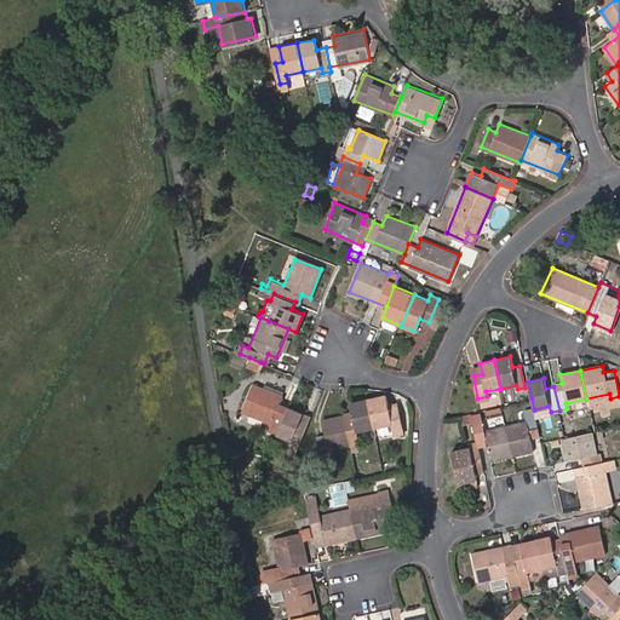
[(270,429),(276,432),(287,408),(280,405),(285,390),(265,382),(263,386),(253,383),(242,411),(273,424),(270,429)]
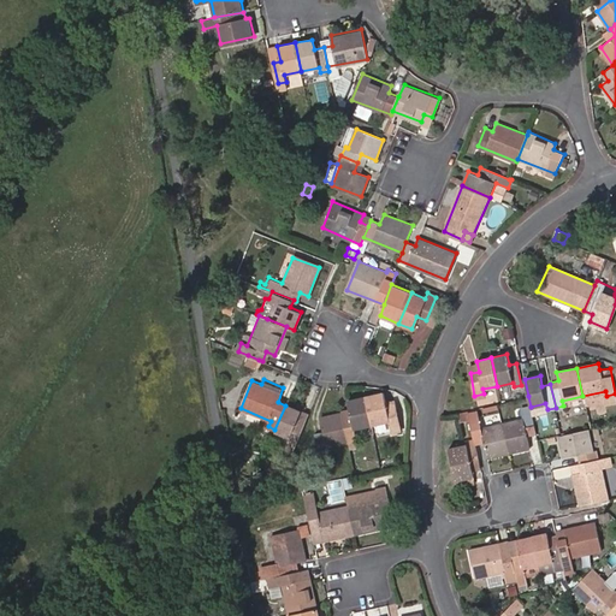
[(384,391),(366,395),(372,425),(389,421),(391,430),(400,428),(394,402),(385,404),(384,391)]
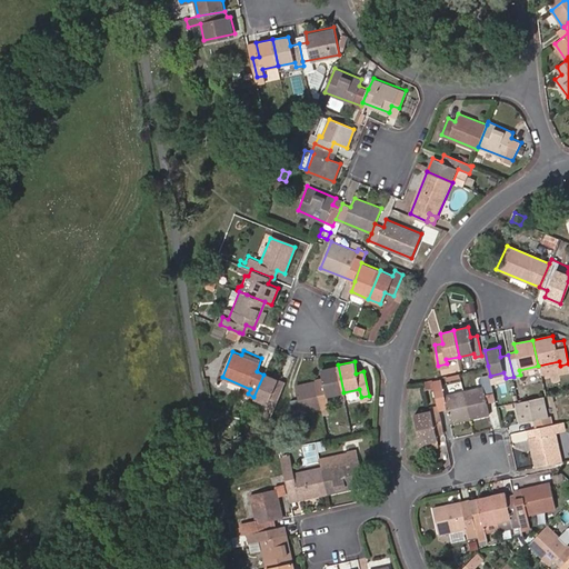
[(322,378),(316,379),(322,409),(329,407),(327,396),(343,392),(338,365),(320,369),(322,378)]
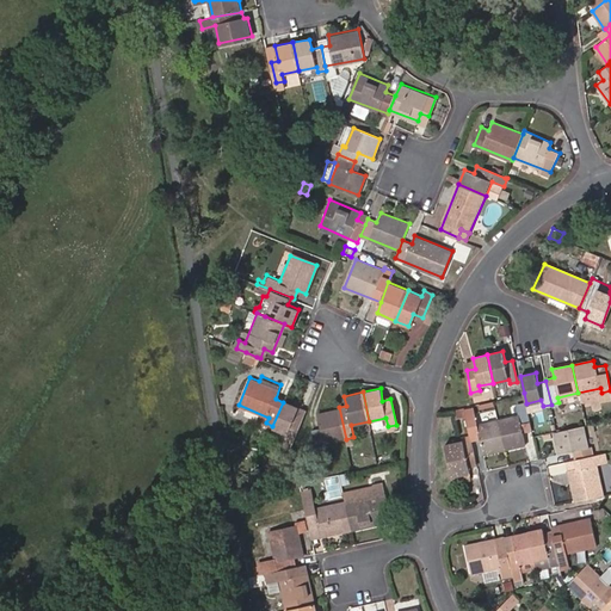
[(294,442),(302,420),(294,417),(298,406),(284,399),(283,402),(272,426),(272,427),(287,434),(285,437),(294,442)]
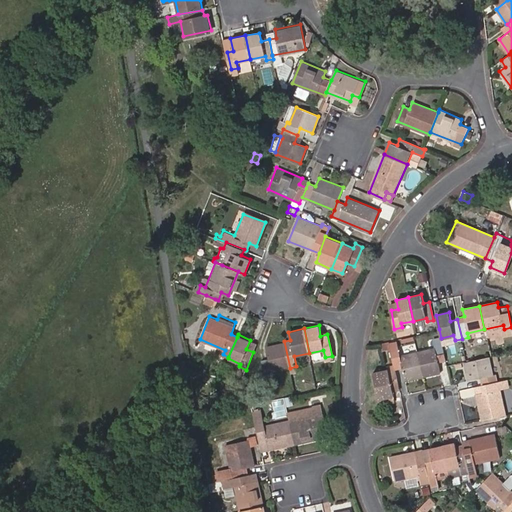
[(446,359),(441,338),(433,340),(434,346),(416,351),(422,376),(440,373),(437,361),(446,359)]
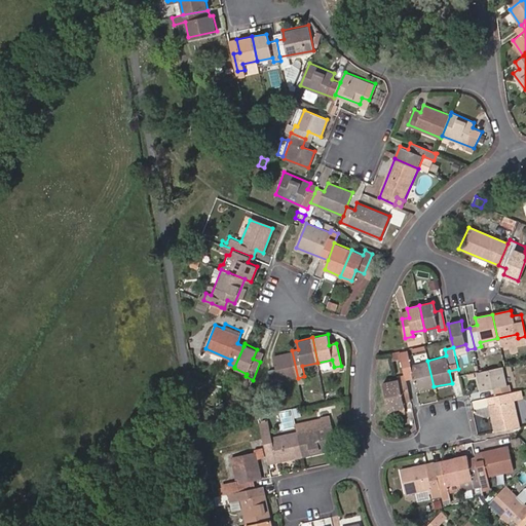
[(416,390),(434,386),(427,361),(410,365),(406,348),(399,350),(405,375),(412,374),(416,390)]
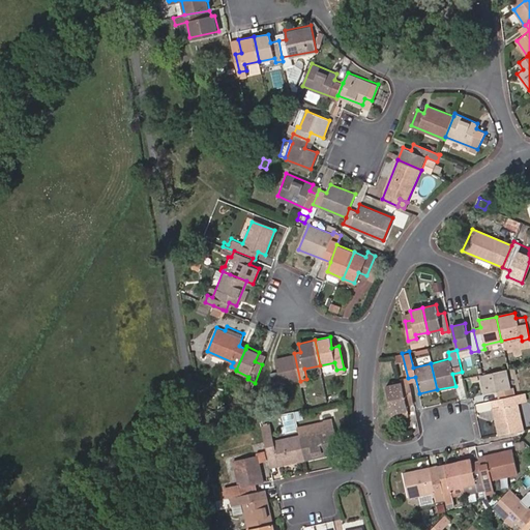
[(282,385),(300,381),(294,353),(275,357),(278,371),(271,373),(274,389),(282,387),(282,385)]
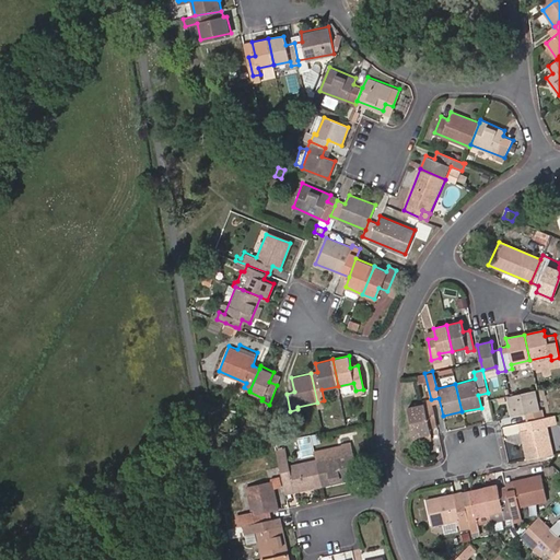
[(527,420),(544,417),(543,409),(539,409),(534,389),(510,395),(508,395),(512,416),(525,413),(527,420)]
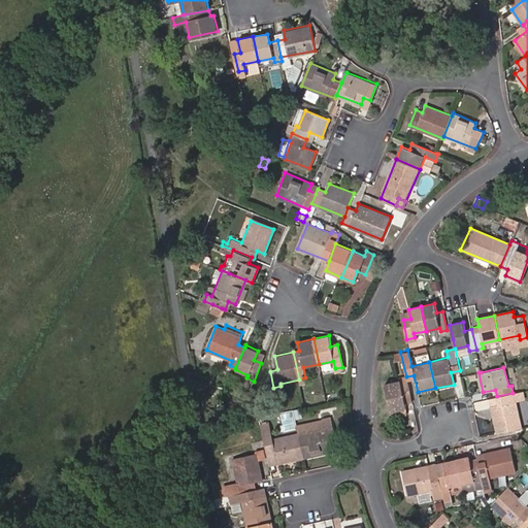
[(403,396),(410,395),(406,376),(399,377),(400,381),(384,384),(391,418),(406,415),(403,396)]
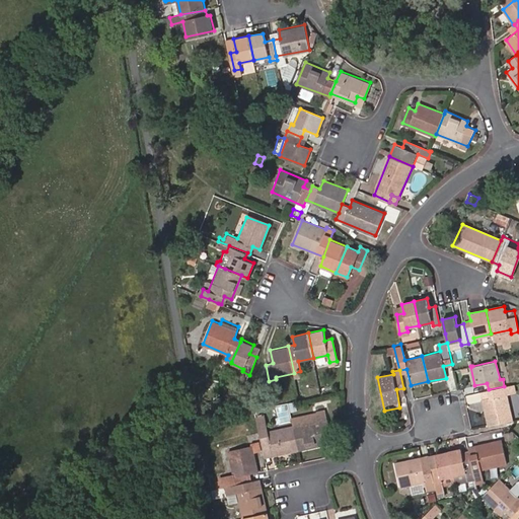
[(513,421),(504,386),(489,389),(490,397),(484,398),(483,398),(489,426),(513,421)]
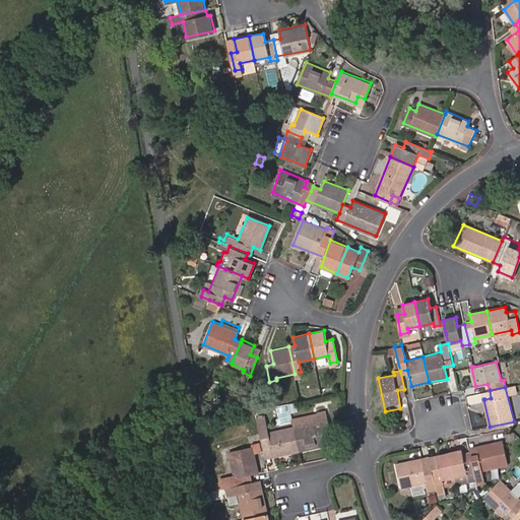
[(298,409),(296,401),(289,402),(291,411),(298,409)]
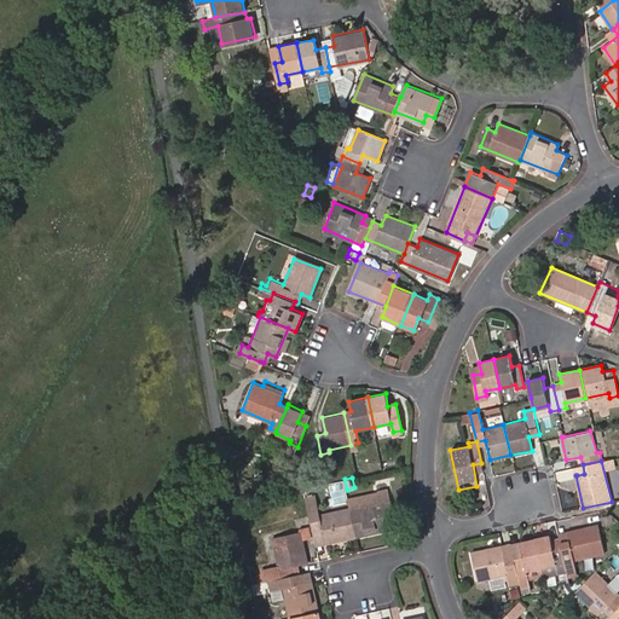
[(250,482),(239,485),(241,495),(253,492),(250,482)]
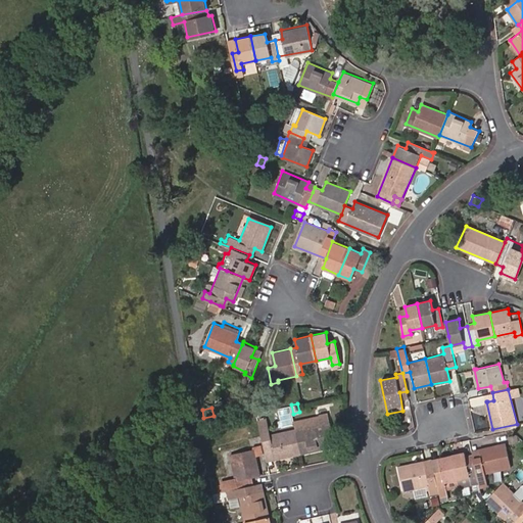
[(220,413),(222,420),(233,418),(231,411),(220,413)]
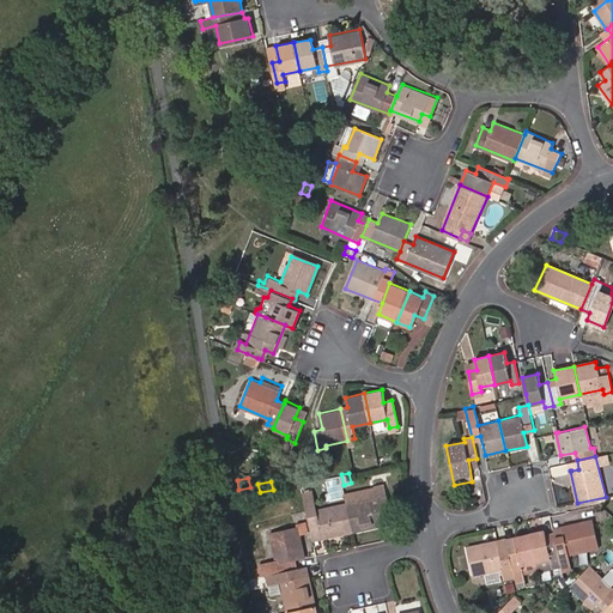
[(356,499),(347,502),(354,530),(392,522),(383,484),(353,490),(356,499)]
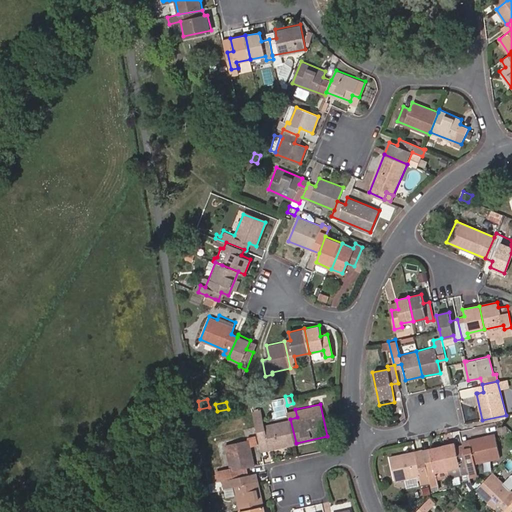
[(260,409),(253,411),(262,451),(296,443),(290,419),(263,425),(260,409)]
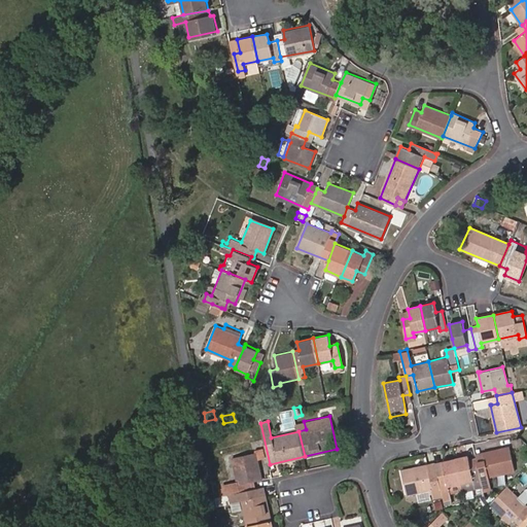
[(510,447),(483,452),(485,460),(478,462),(478,463),(481,478),(515,469),(510,447)]
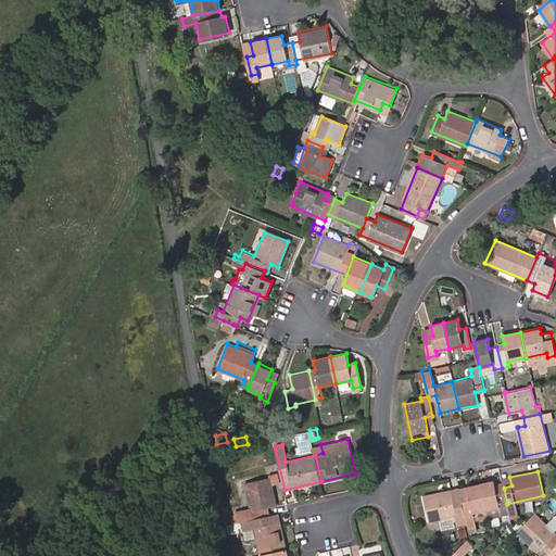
[(235,512),(237,521),(242,520),(270,514),(268,506),(277,505),(270,477),(243,482),(250,512),(249,512),(248,508),(235,512)]
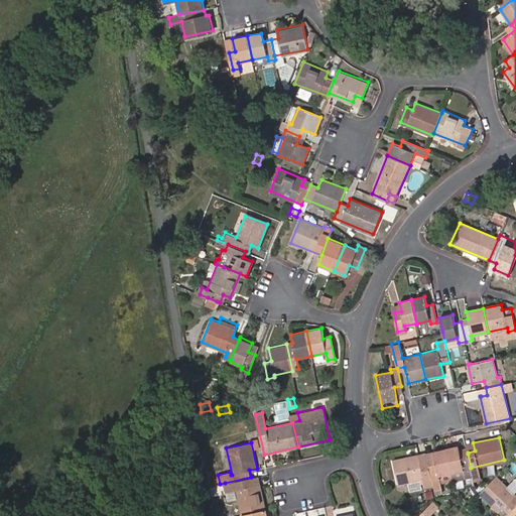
[(467,447),(468,453),(475,450),(473,442),(466,443),(467,447)]
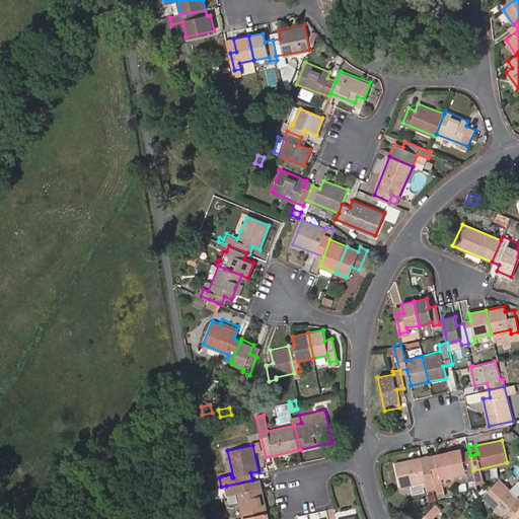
[(473,470),(470,456),(463,458),(461,452),(461,449),(449,451),(453,473),(465,471),(466,476),(474,475),(473,470)]
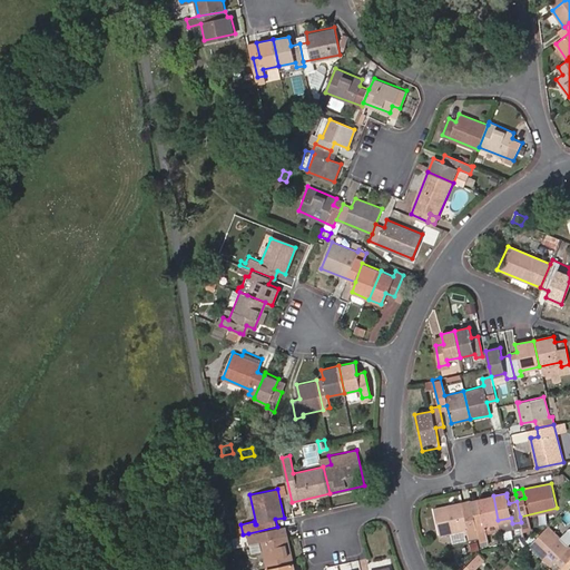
[(473,511),(478,531),(482,530),(480,524),(498,520),(493,495),(478,499),(480,509),(473,511)]
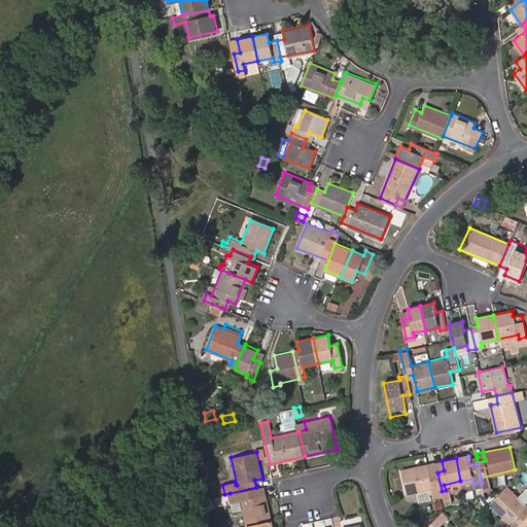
[(434,493),(442,491),(437,472),(436,470),(429,471),(427,465),(401,470),(408,493),(433,488),(434,493)]
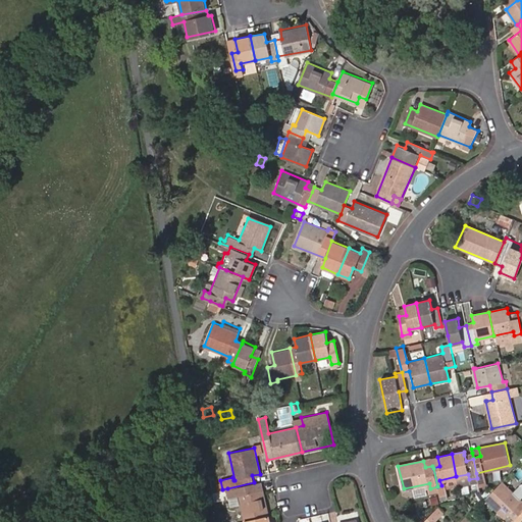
[(456,476),(458,484),(470,482),(469,479),(468,474),(456,476)]
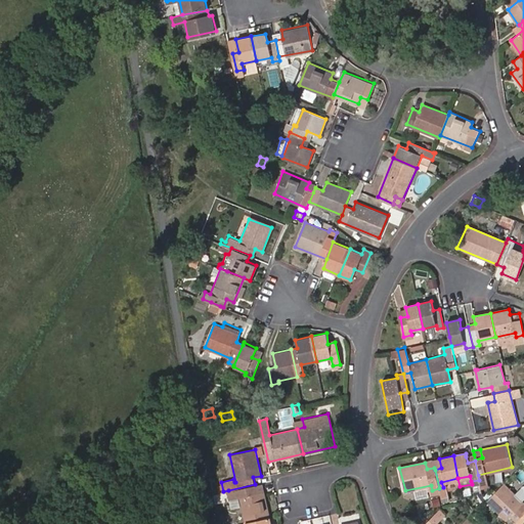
[(257,492),(263,490),(262,483),(255,484),(257,492)]
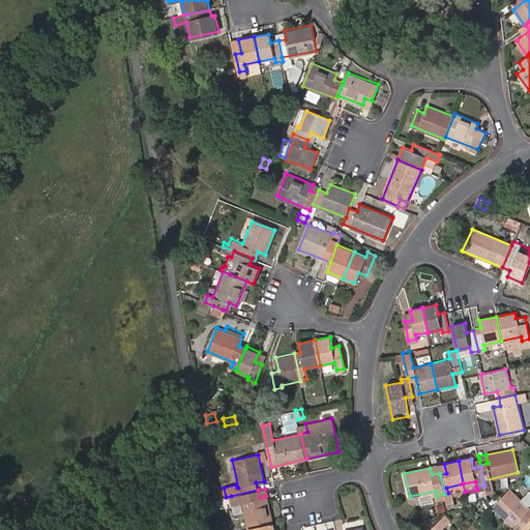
[(260,498),(258,490),(231,496),(232,504),(242,502),(247,528),(273,522),(267,496),(266,496),(260,498)]
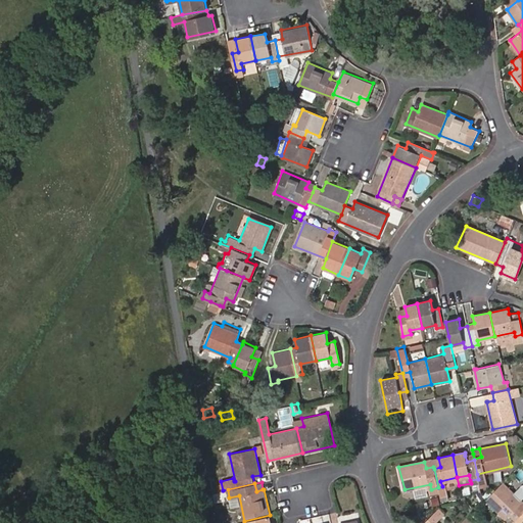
[(516,518),(521,513),(522,510),(522,502),(503,483),(486,501),(505,519),(511,514),(516,518)]
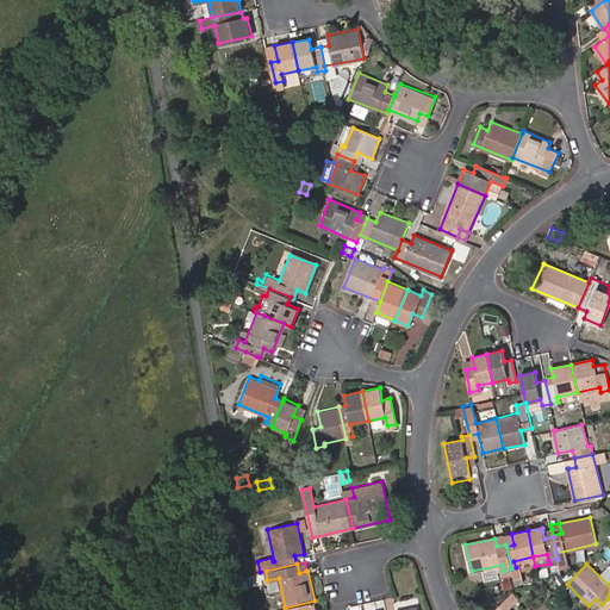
[(481,570),(483,580),(498,577),(496,567),(481,570)]
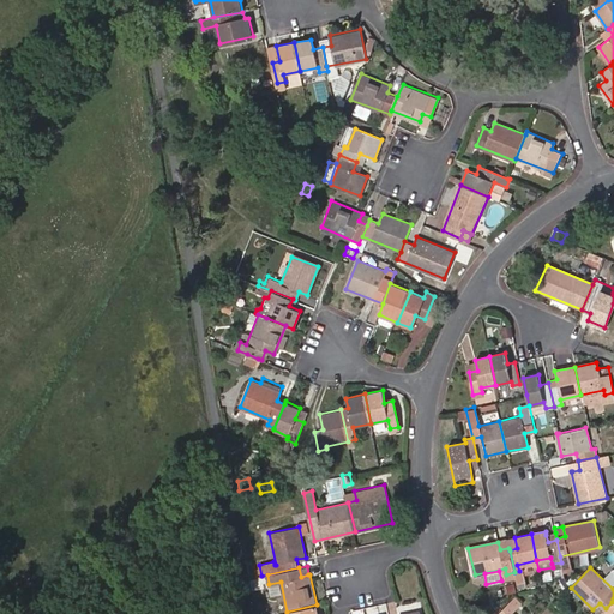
[(513,613),(512,612),(522,602),(516,596),(498,613),(513,613)]
